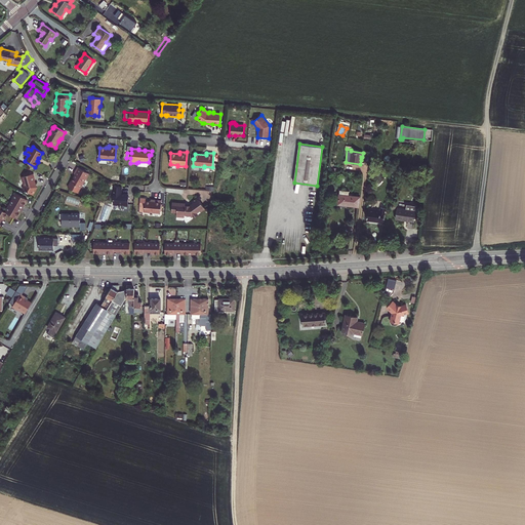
[(68,187),(78,193),(89,173),(78,167),(74,173),(75,174),(68,187)]
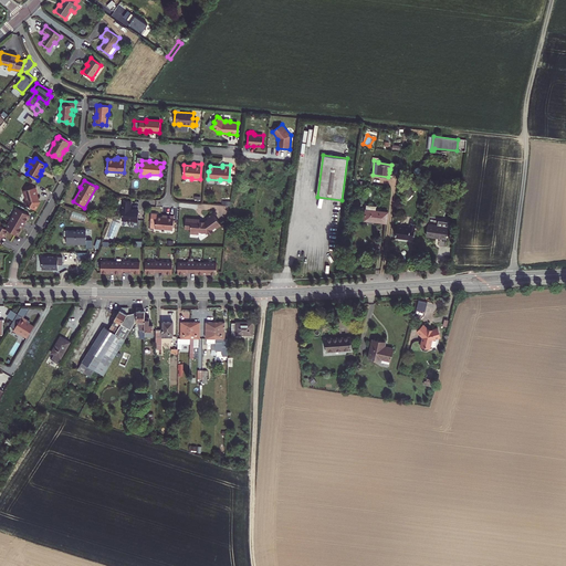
[(24,203),(35,210),(39,205),(38,205),(39,201),(38,198),(39,198),(38,196),(37,196),(37,195),(39,195),(37,187),(35,187),(33,186),(24,187),(25,190),(22,190),(24,196),(27,200),(24,203)]
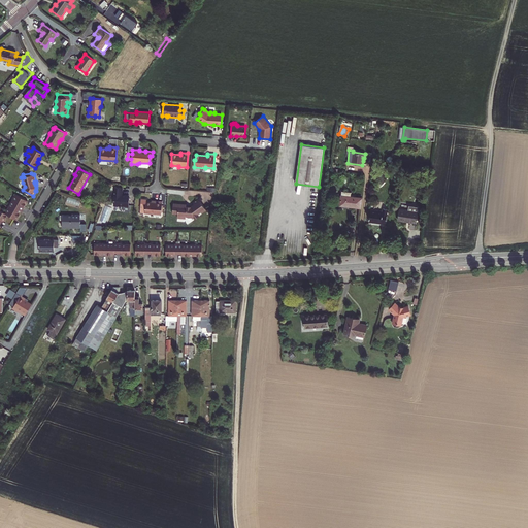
[(123,188),(113,187),(113,191),(112,191),(111,195),(114,195),(113,205),(124,206),(123,211),(130,212),(130,205),(129,205),(129,198),(127,197),(127,196),(126,195),(122,195),(123,188)]
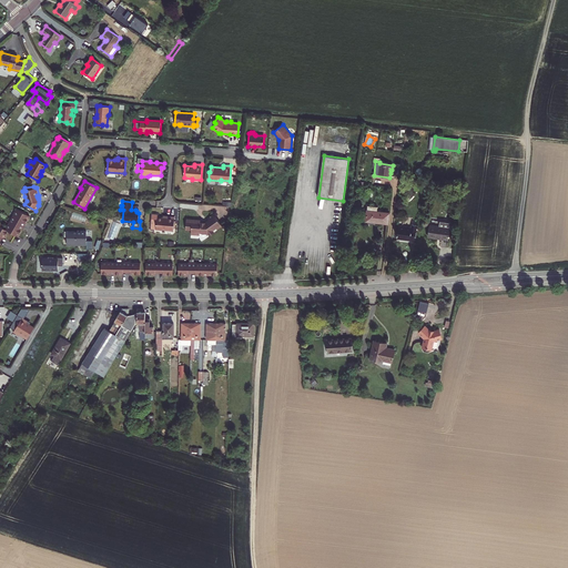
[(366,221),(388,224),(389,213),(377,212),(378,208),(367,205),(366,221)]
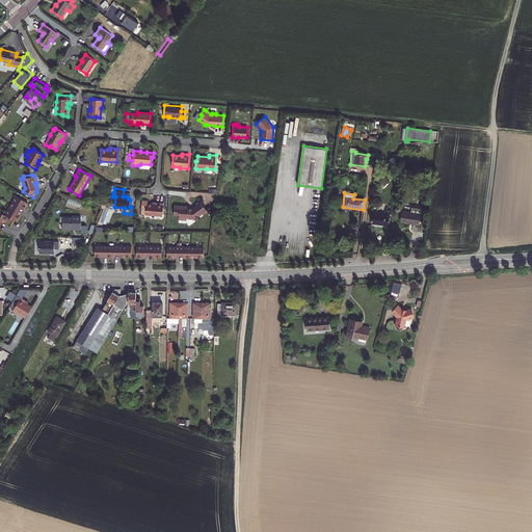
[(10,205),(22,211),(23,208),(24,209),(28,202),(17,195),(10,205)]
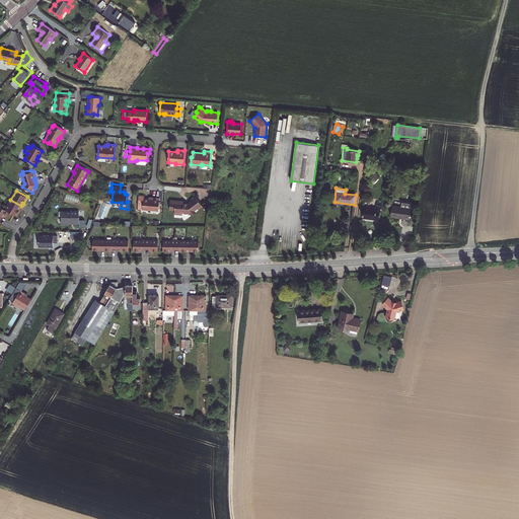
[(203,206),(195,196),(191,199),(192,200),(188,203),(188,204),(183,204),(183,201),(170,200),(169,210),(174,210),(174,214),(182,215),(182,213),(191,213),(192,215),(196,212),(194,211),(198,208),(199,210),(203,206)]
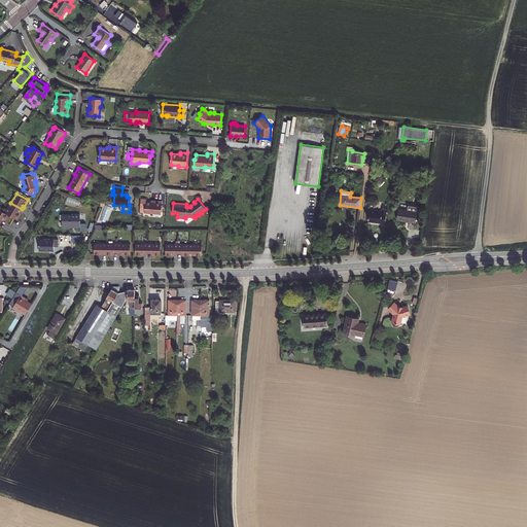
[(145,202),(144,212),(161,214),(162,211),(162,209),(163,209),(163,205),(162,205),(162,201),(154,201),(154,202),(151,202),(145,202)]
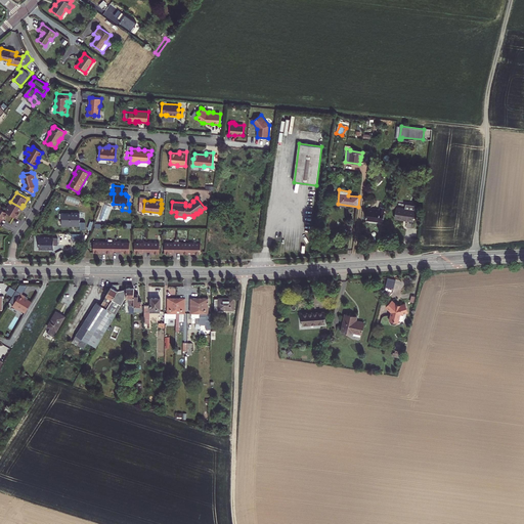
[(19,211),(22,208),(10,202),(5,212),(7,213),(16,218),(19,212),(19,211)]
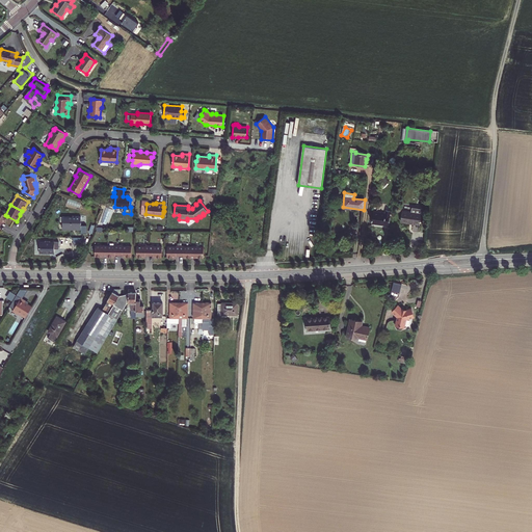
[(413,222),(420,223),(422,209),(415,208),(414,210),(411,210),(411,212),(402,211),(401,221),(413,223),(413,222)]
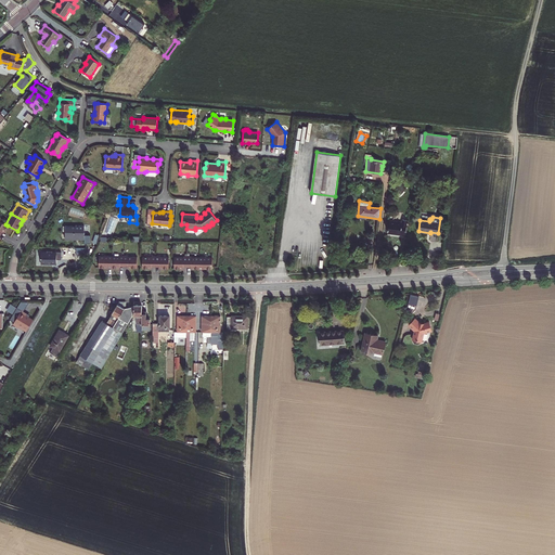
[(402,222),(389,221),(388,232),(401,234),(401,233),(405,233),(408,220),(402,219),(402,222)]
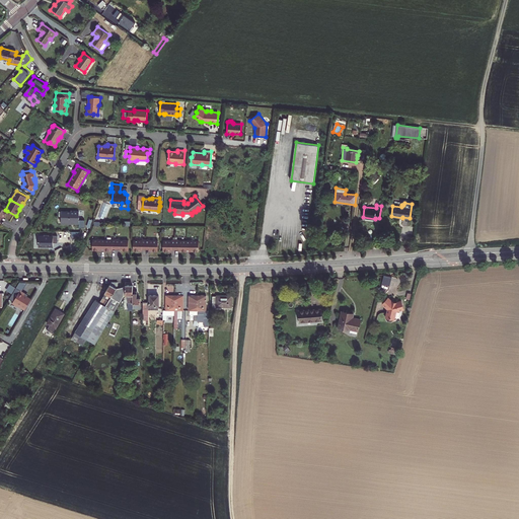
[(61,211),(61,224),(79,224),(79,212),(61,211)]
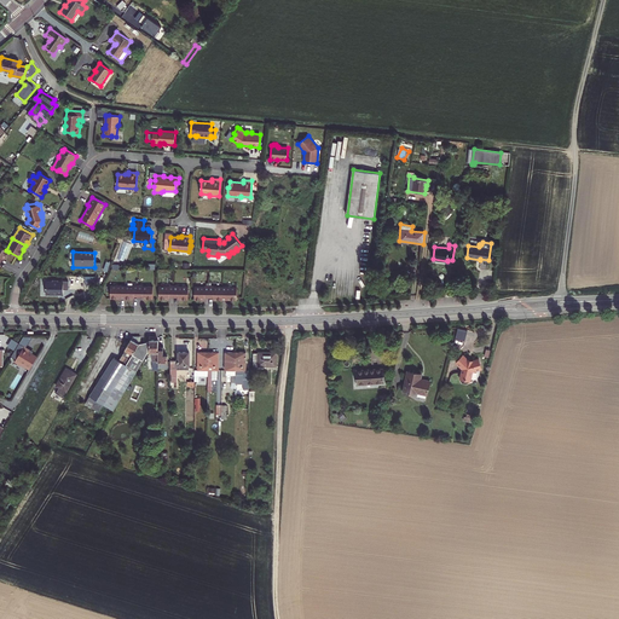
[(69,282),(46,281),(46,296),(64,296),(63,290),(68,290),(69,282)]
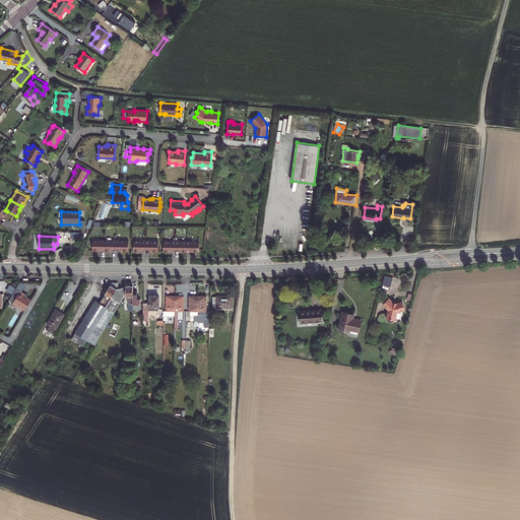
[(92,240),(92,251),(105,251),(106,241),(92,240)]
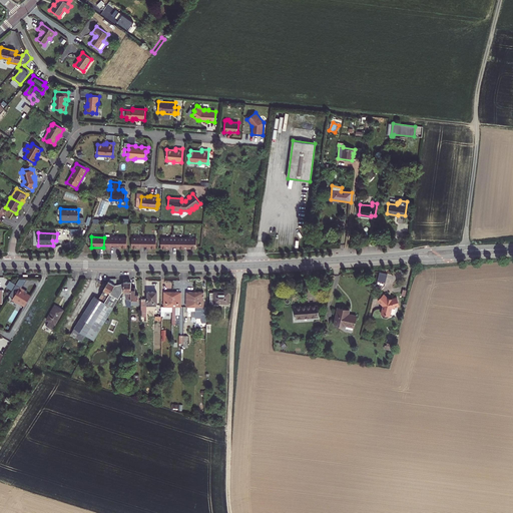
[(104,237),(103,247),(111,247),(111,245),(114,245),(114,236),(111,236),(111,237),(104,237)]
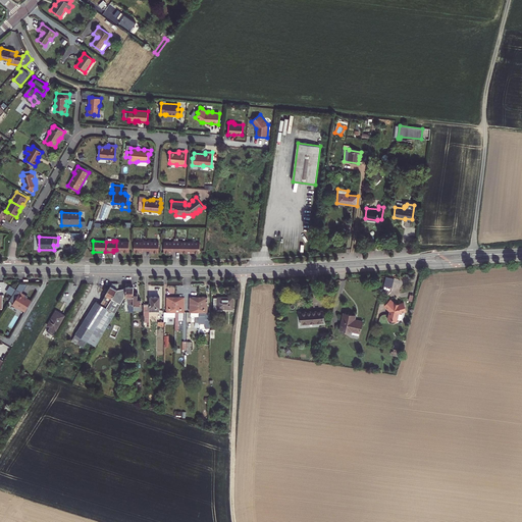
[(116,241),(116,250),(120,250),(120,252),(128,252),(129,242),(120,242),(120,241),(116,241)]
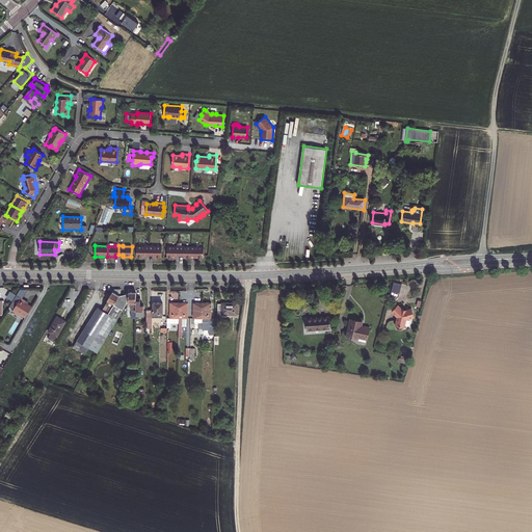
[(145,255),(150,255),(150,245),(145,245),(145,246),(137,246),(136,257),(145,257),(145,255)]
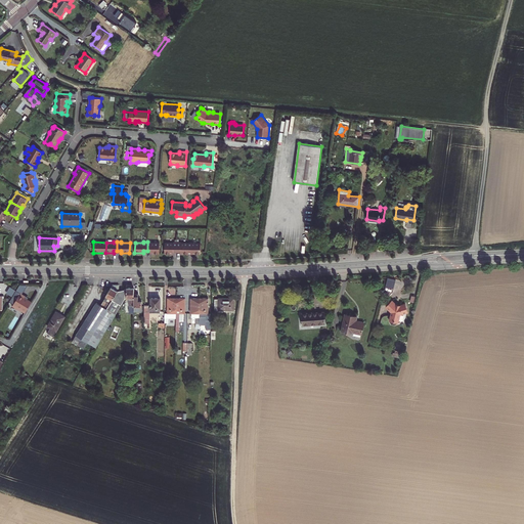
[(147,242),(147,251),(150,251),(150,253),(160,253),(160,243),(150,243),(150,242),(147,242)]
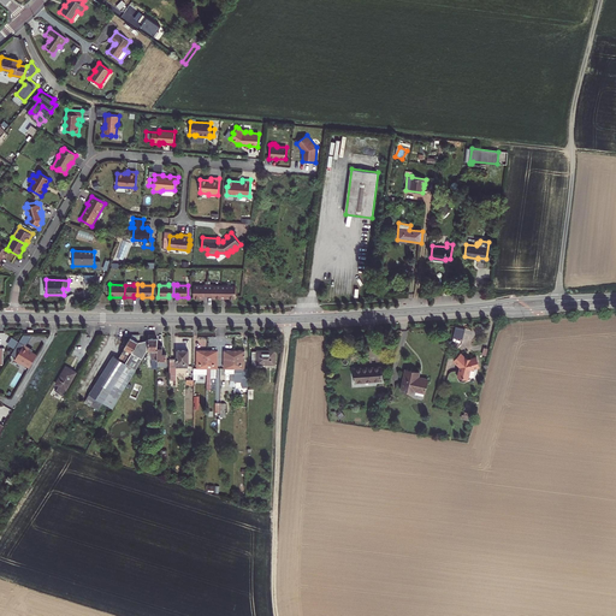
[(194,285),(194,297),(203,297),(203,296),(208,296),(208,284),(203,284),(203,285),(194,285)]
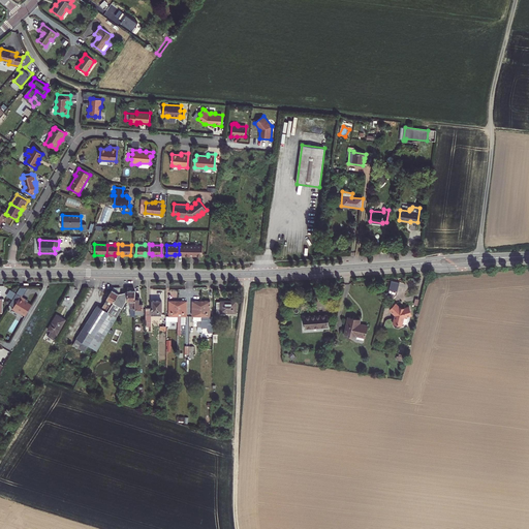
[(179,244),(179,254),(182,254),(182,255),(190,256),(190,245),(183,245),(183,244),(179,244)]
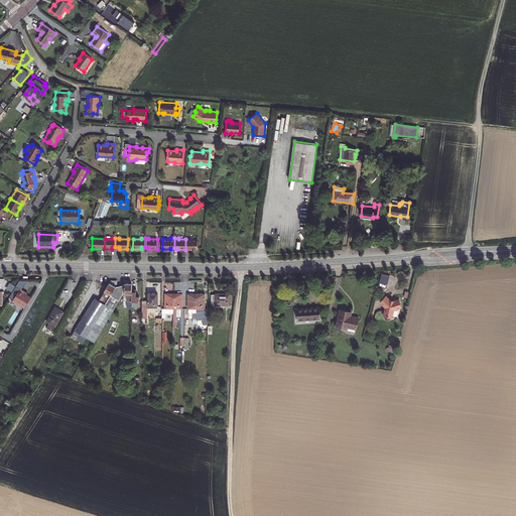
[(185,250),(198,250),(198,240),(185,239),(185,250)]
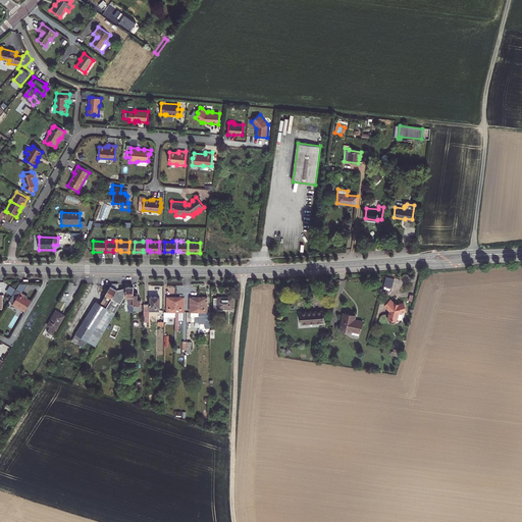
[(124,297),(124,289),(118,290),(118,283),(112,283),(105,295),(106,295),(100,304),(96,302),(71,340),(84,348),(87,342),(95,347),(113,317),(124,297)]
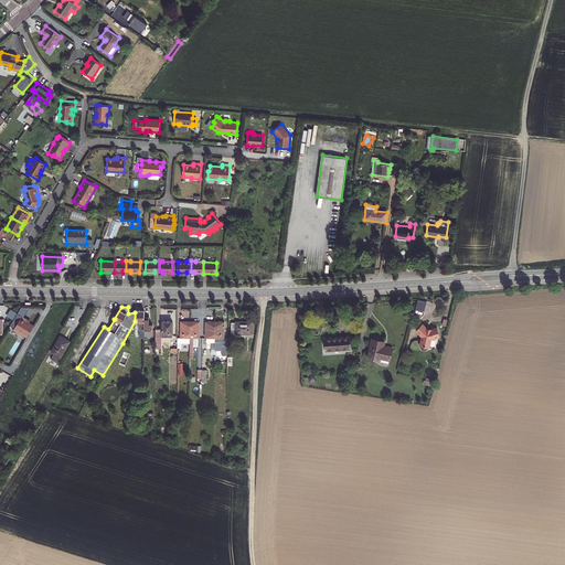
[(11,308),(8,316),(14,319),(18,311),(11,308)]
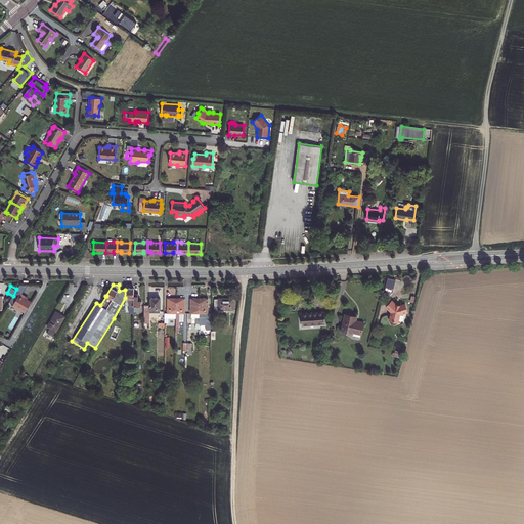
[(26,313),(32,303),(25,298),(26,296),(20,294),(16,300),(13,307),(17,310),(18,309),(26,313)]
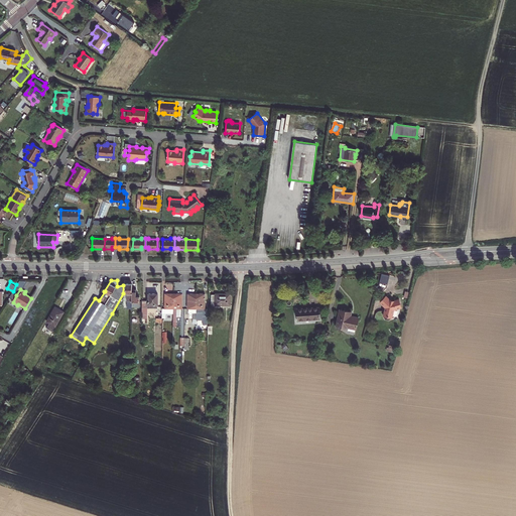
[(157,307),(157,293),(149,293),(149,299),(147,299),(147,300),(142,300),(142,301),(142,307),(147,307),(157,307)]
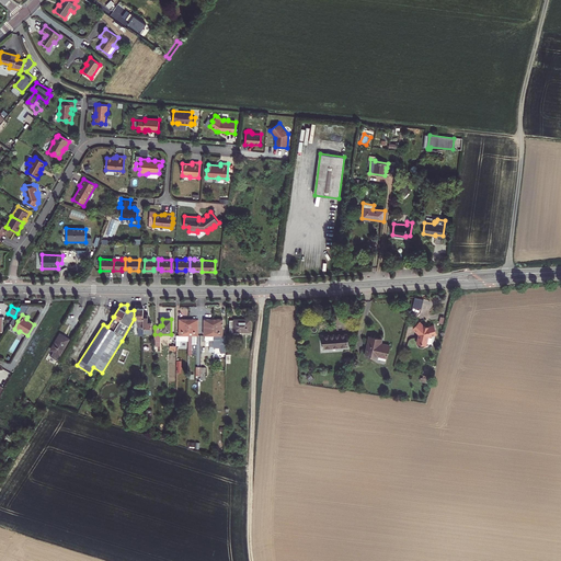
[(189,335),(189,319),(180,319),(180,335),(176,335),(176,346),(180,346),(180,341),(189,341),(189,335)]
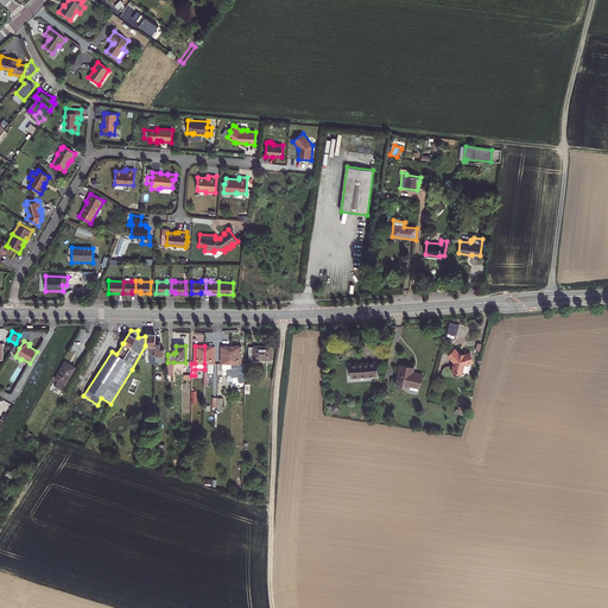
[(204,375),(204,380),(208,380),(208,373),(213,373),(213,363),(215,363),(215,346),(204,346),(204,363),(204,369),(204,375)]
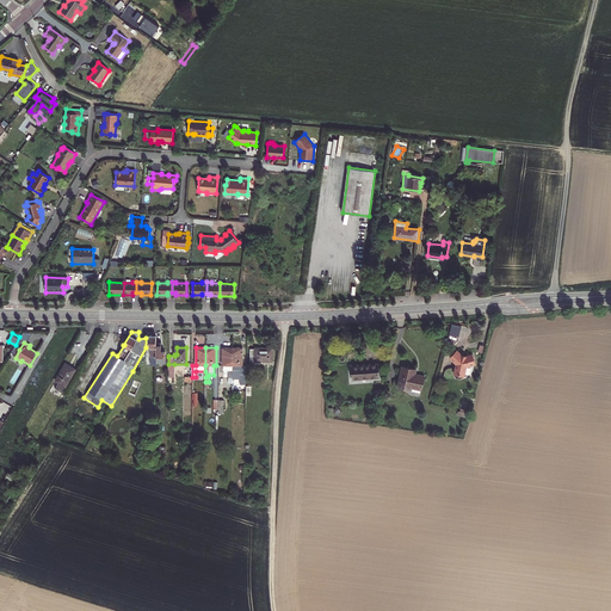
[(233,347),(222,347),(222,365),(223,365),(233,365),(233,347)]
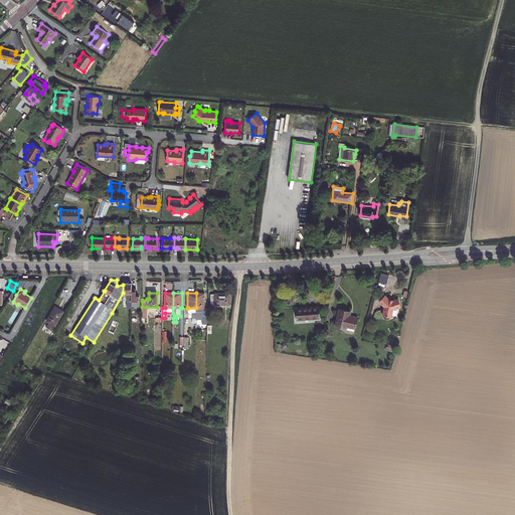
[(204,308),(204,293),(196,293),(196,308),(196,312),(196,318),(196,319),(202,319),(202,322),(207,322),(207,308),(204,308)]
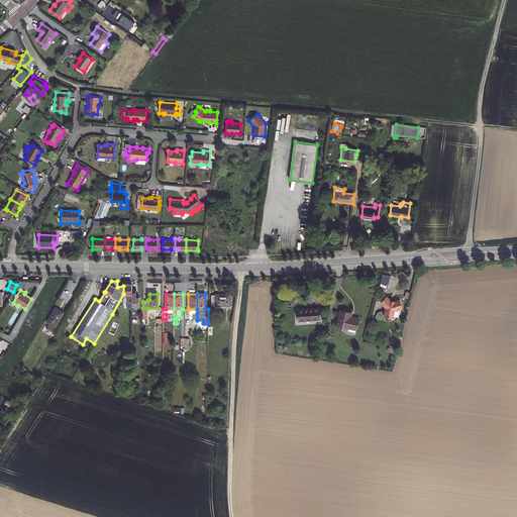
[(211,295),(211,305),(230,306),(230,295),(216,294),(216,295),(211,295)]
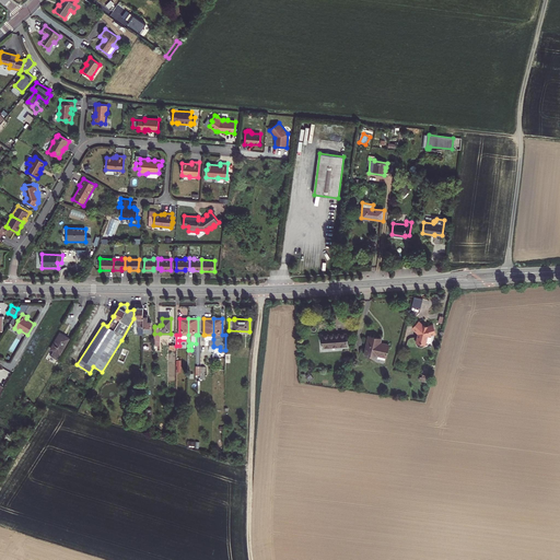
[(419,321),(412,327),(419,334),(416,343),(418,346),(422,347),(424,345),(428,336),(435,334),(433,325),(429,326),(422,325),(419,321)]
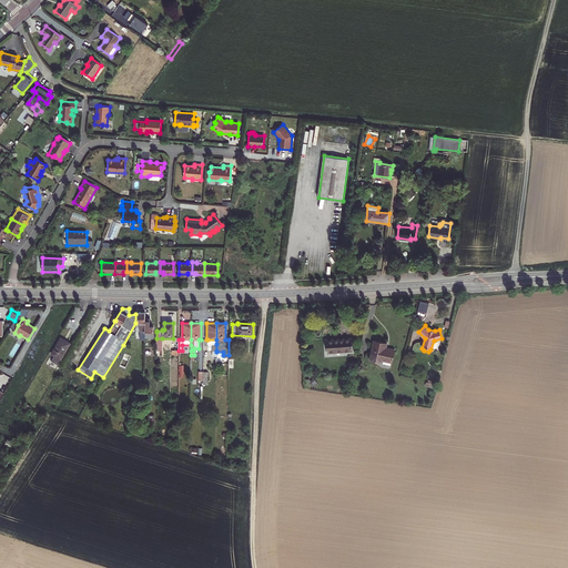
[(70,343),(61,337),(51,354),(61,359),(70,343)]
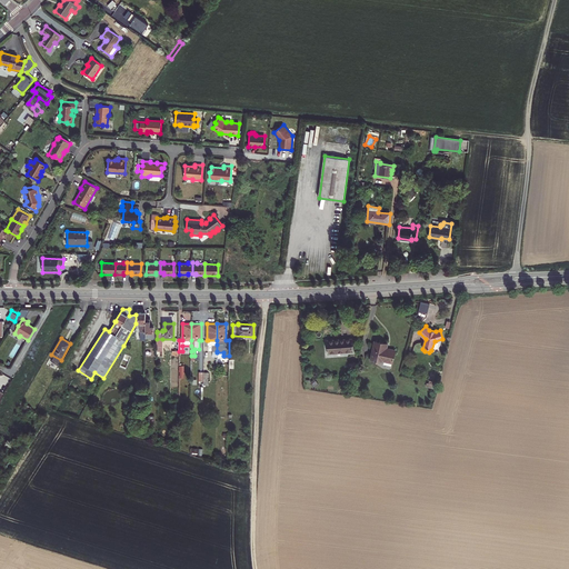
[(352,339),(327,340),(328,353),(352,351),(352,339)]
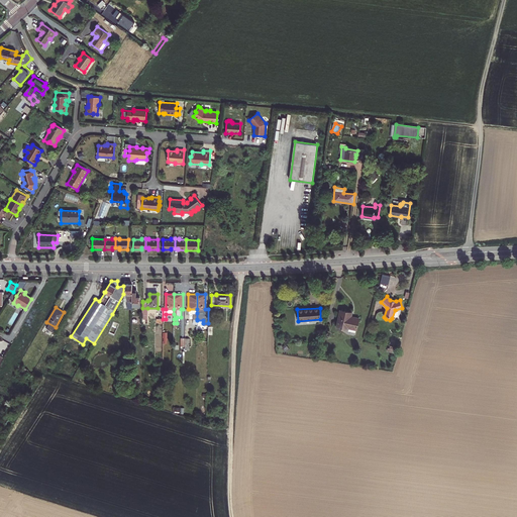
[(348,327),(356,329),(359,318),(353,317),(353,318),(350,318),(350,316),(351,312),(340,310),(336,327),(347,330),(348,327)]
